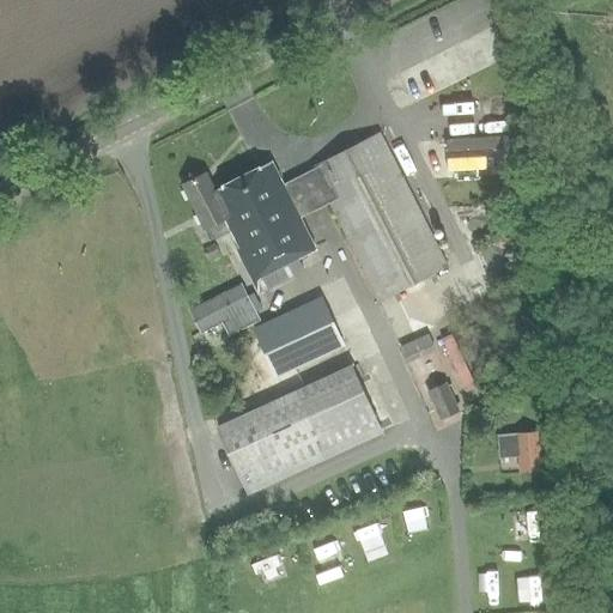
[(297,213),(326,199),(378,302),(448,267),(381,133),(281,183),(271,162),(214,190),(206,174),(182,186),(204,229),(206,228),(213,241),(228,232),(259,292),(303,269),(298,259),(315,249),(297,213)]
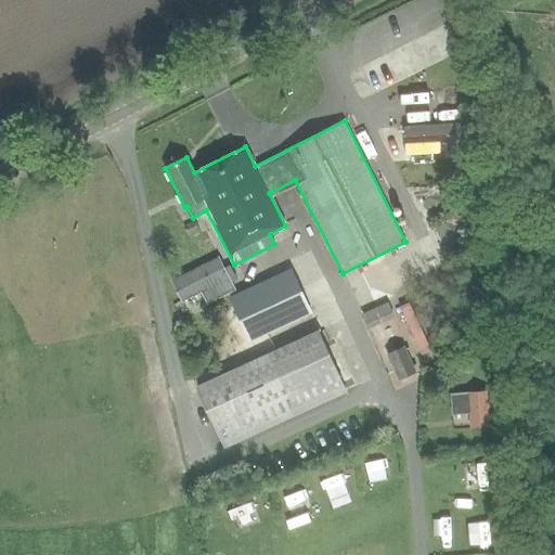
[(223,268),(218,257),(170,281),(181,302),(201,293),(207,305),(235,291),(232,284),(237,281),(230,266),(223,268)]
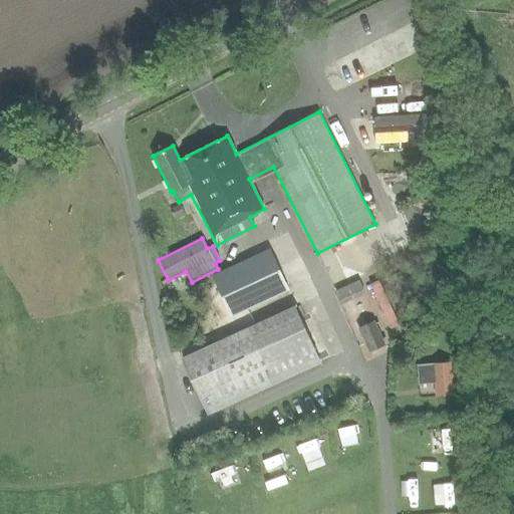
[(289,291),(274,259),(216,286),(231,318),(289,291)]
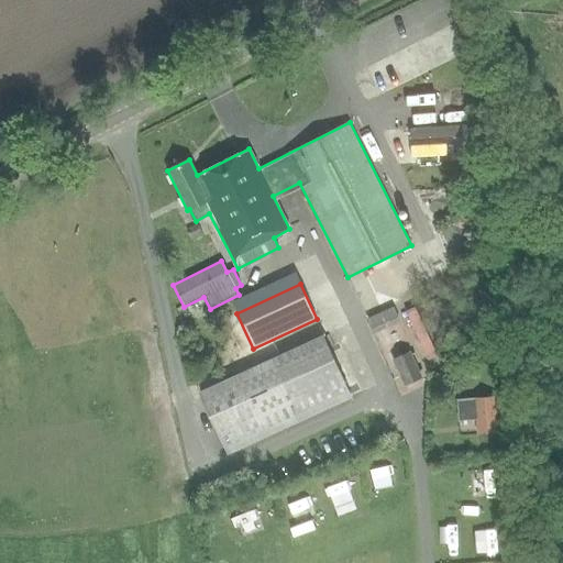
[(367,319),(374,333),(400,321),(394,307),(367,319)]
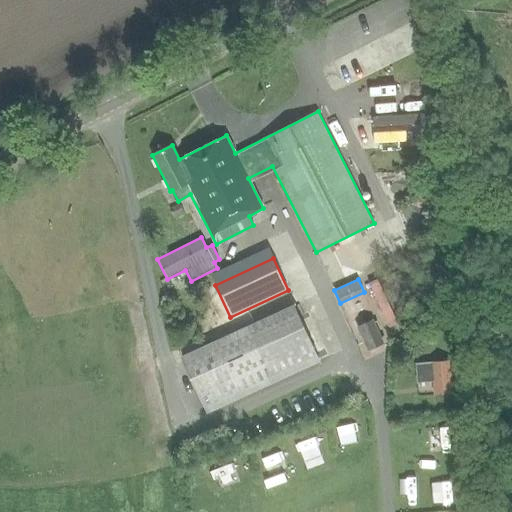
[(293,305),(180,356),(206,413),(319,362),(293,305)]
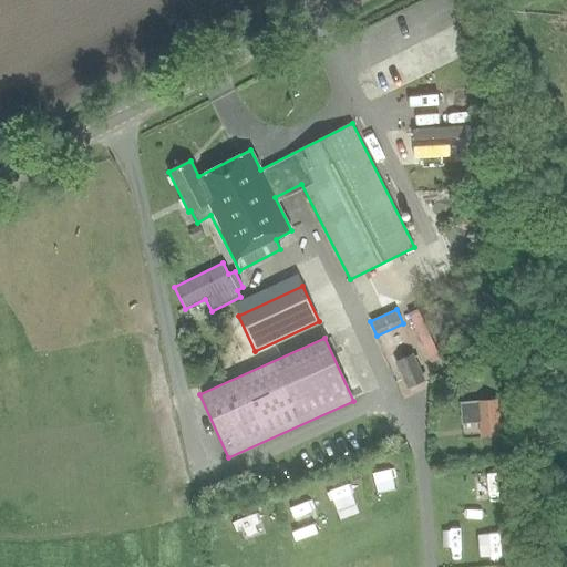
[(412,353),(394,362),(406,389),(424,380),(412,353)]
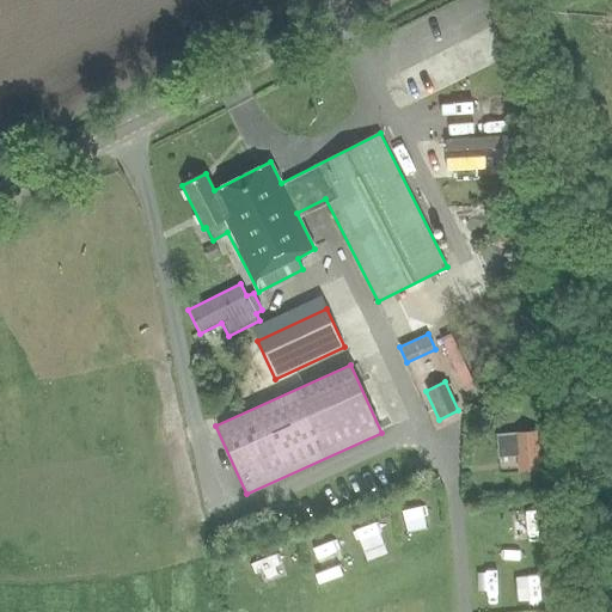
[(519,472),(542,470),(538,430),(497,434),(499,457),(516,454),(519,472)]
